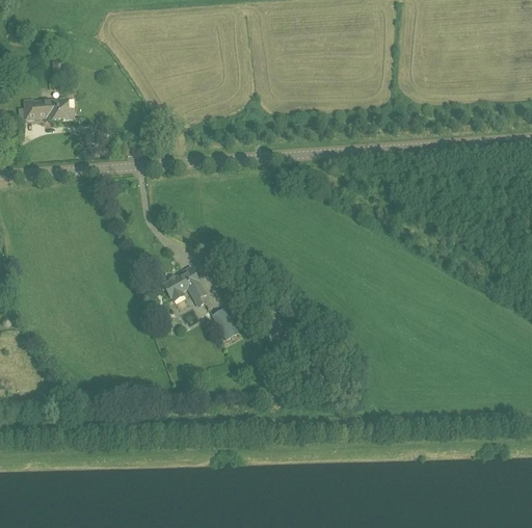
[(53,59),(53,73),(63,72),(63,59),(53,59)]
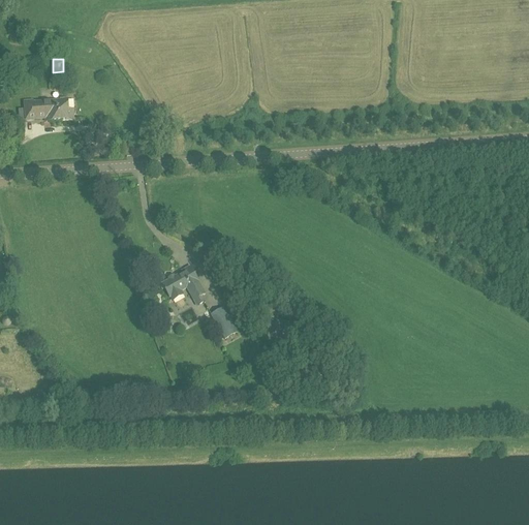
[(45,116),(45,119),(73,117),(72,106),(68,107),(67,96),(61,96),(61,97),(32,99),(32,97),(25,98),(25,105),(19,105),(20,116),(26,115),(26,117),(45,116)]
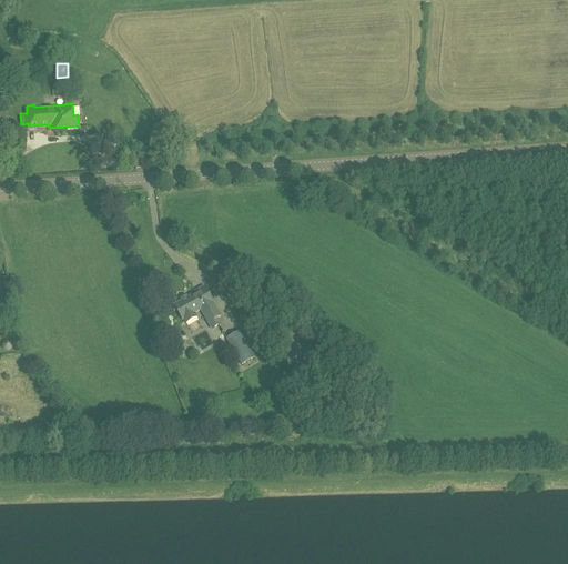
[(182,316),(184,321),(196,314),(194,309),(201,305),(209,320),(221,312),(204,283),(195,288),(195,290),(174,302),(182,316)]
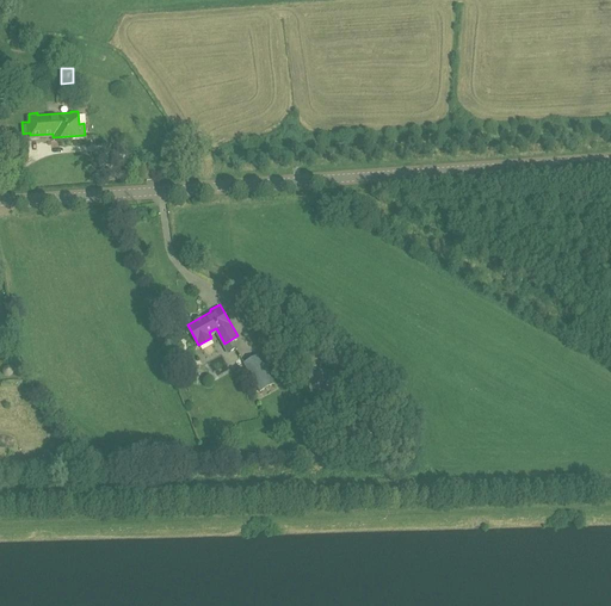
[(261,348),(269,360),(275,357),(269,346),(261,348)]
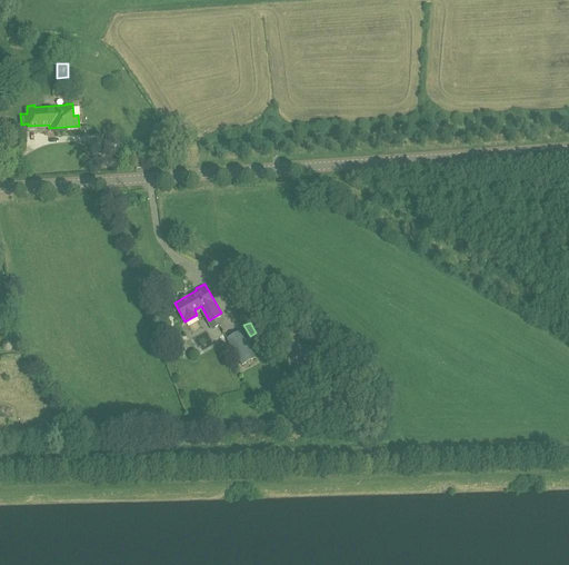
[(226,335),(241,363),(256,354),(241,327),(226,335)]
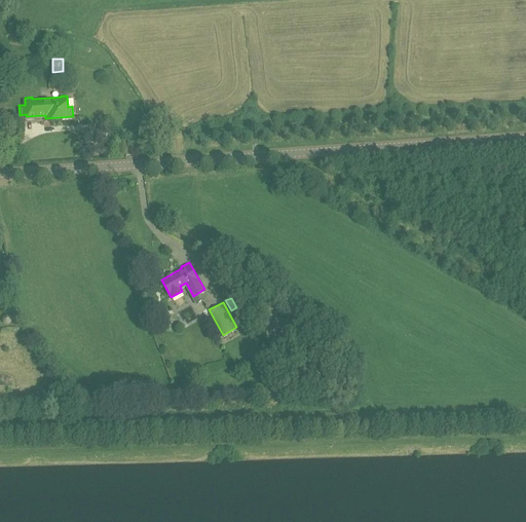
[(6,317),(8,317),(9,315),(11,314),(12,313),(12,311),(12,310),(11,308),(10,307),(9,306),(7,306),(5,306),(4,307),(3,308),(3,310),(2,311),(3,313),(4,314),(5,315),(6,317)]
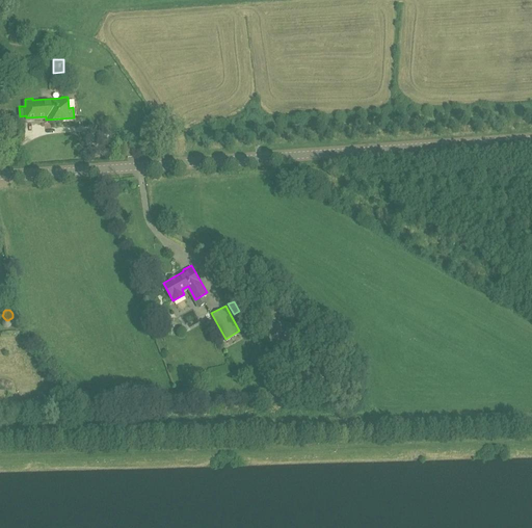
[(269,320),(269,328),(281,327),(282,327),(294,326),(294,318),(269,320)]
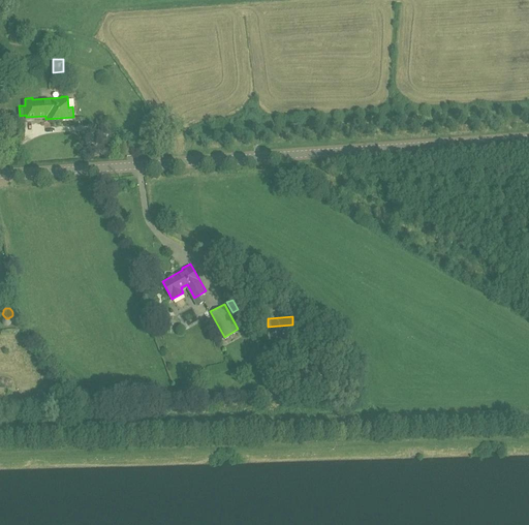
[(291,369),(291,376),(304,376),(304,374),(320,373),(320,367),(291,369)]
